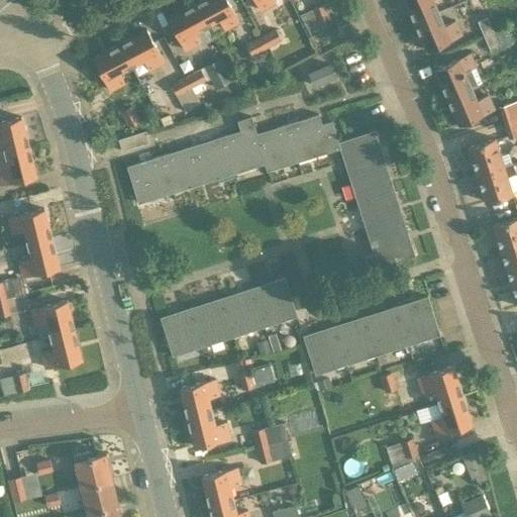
[(198,0),(194,2),(206,24),(218,17),(223,28),(238,20),(227,0),(198,0)]
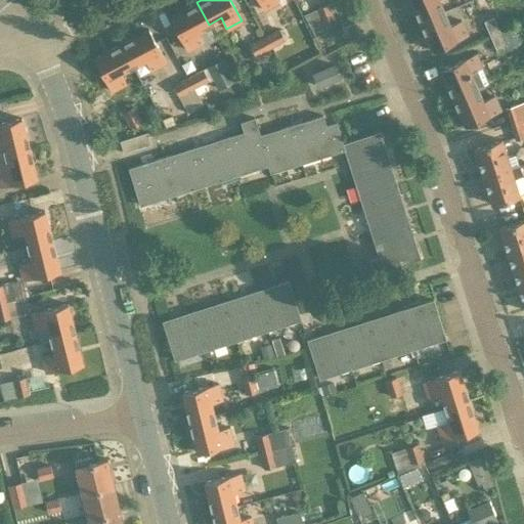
[(276,0),(258,0),(263,9),(277,1),(276,0)]
